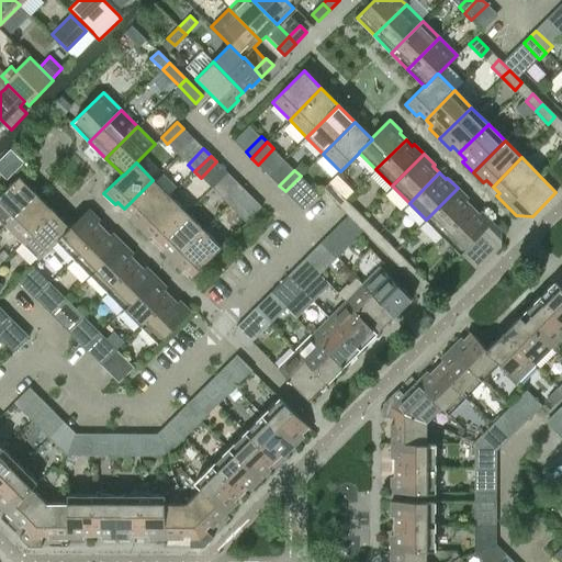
[(0,221),(4,225),(36,193),(19,176),(0,194),(0,221)]
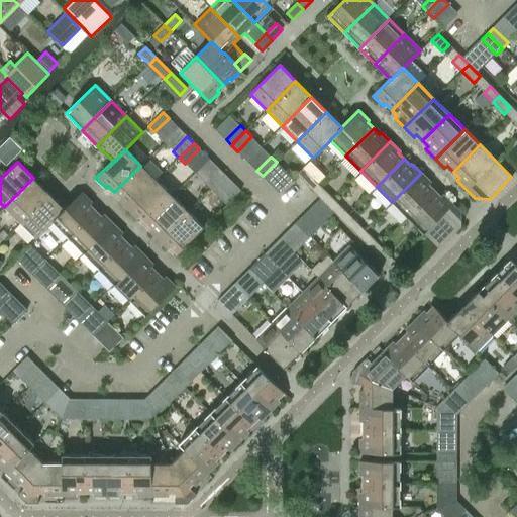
[(283,168),(277,162),(263,176),(268,182),(283,168)]
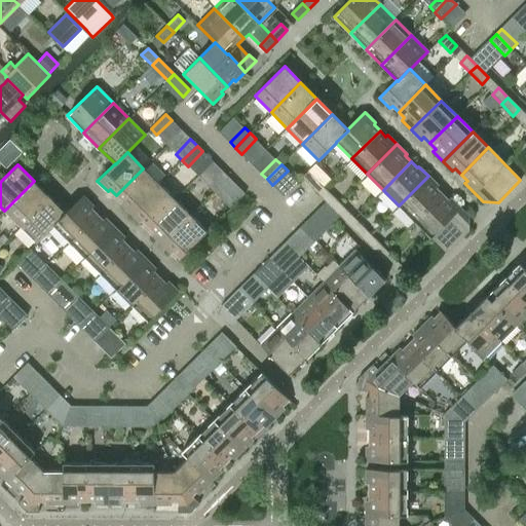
[(119,203),(129,213),(159,184),(143,168),(116,195),(122,201),(119,203)]
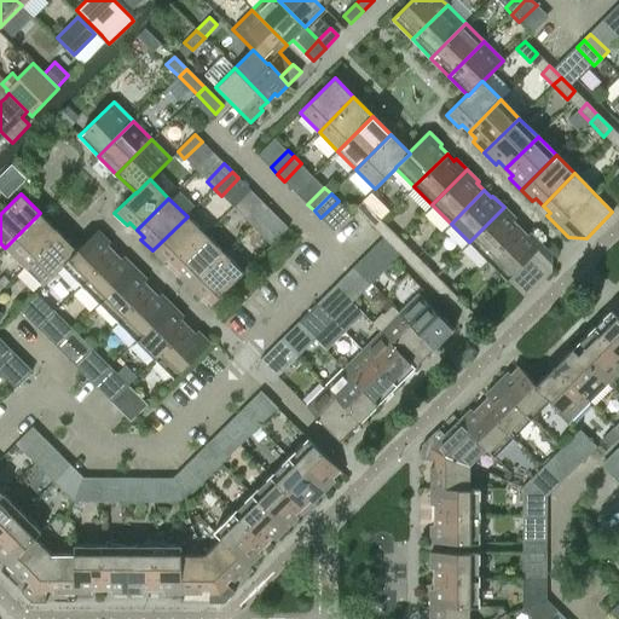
[(261,201),(244,219),(252,226),(268,208),(261,201)]
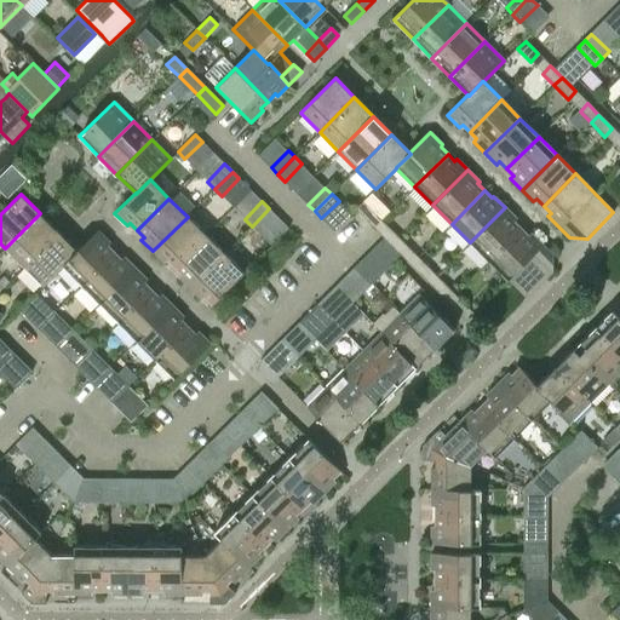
[(373,227),(380,219),(366,204),(359,212),(373,227)]
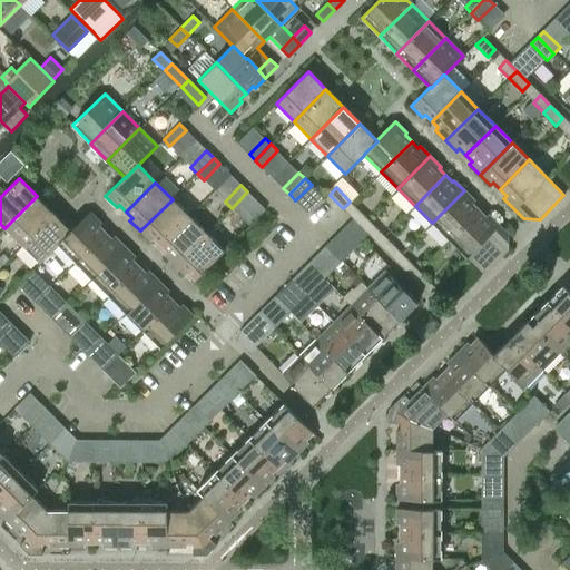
[(480,209),(473,203),(474,202),(464,190),(432,223),(449,239),(480,209)]
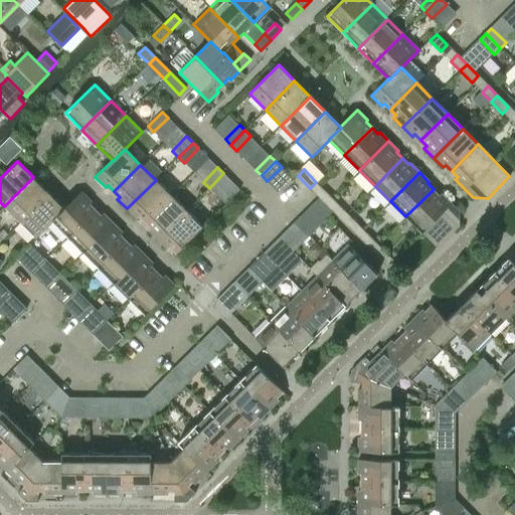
[(229,179),(223,173),(209,188),(214,193),(229,179)]
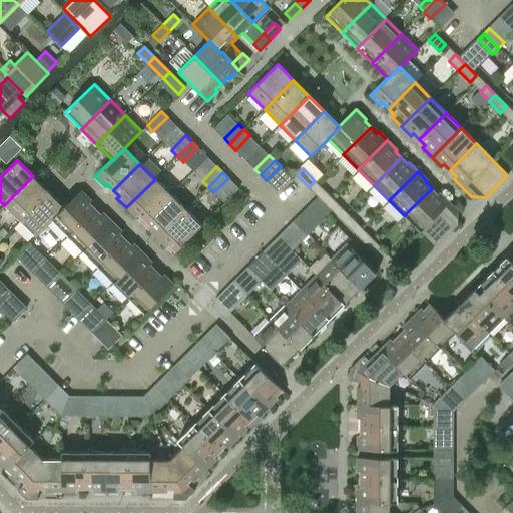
[(48,192),(33,176),(4,205),(19,221),(48,192)]
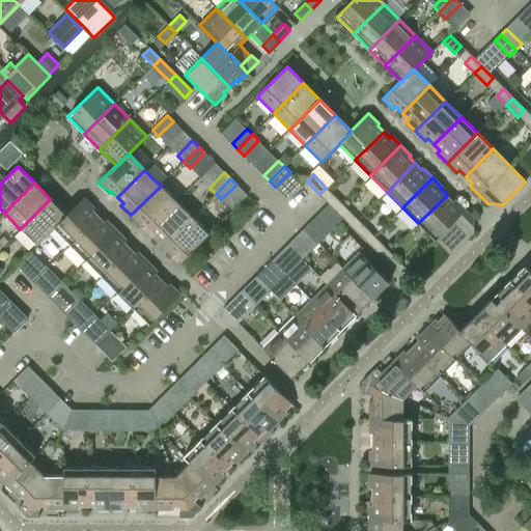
[(142,222),(148,228),(176,201),(161,186),(131,215),(140,225),(142,222)]
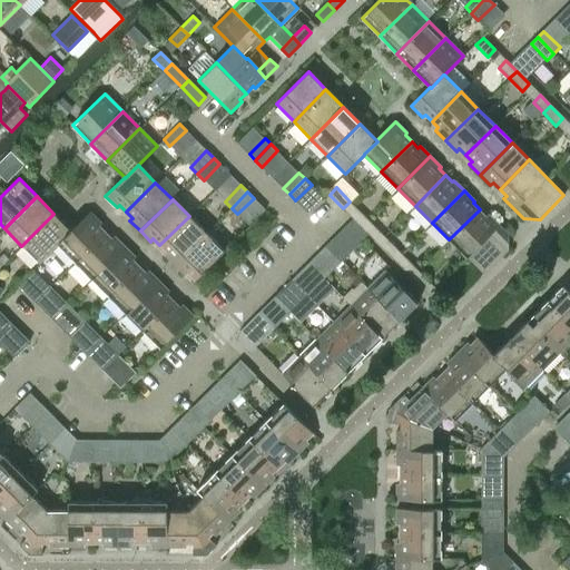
[(467,257),(499,225),(481,207),(480,209),(449,239),(467,257)]
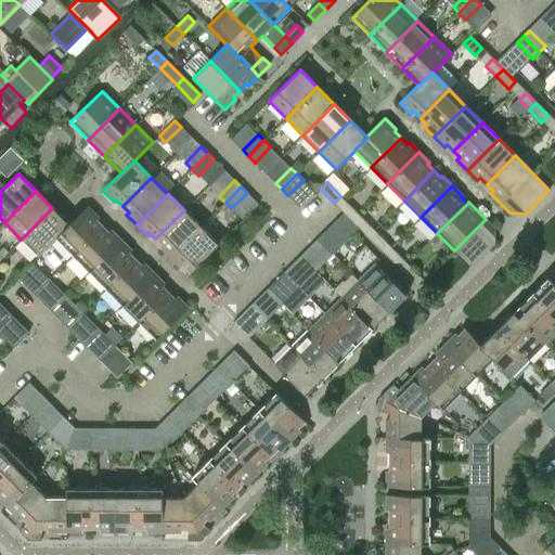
[(343,211),(351,220),(358,214),(349,205),(343,211)]
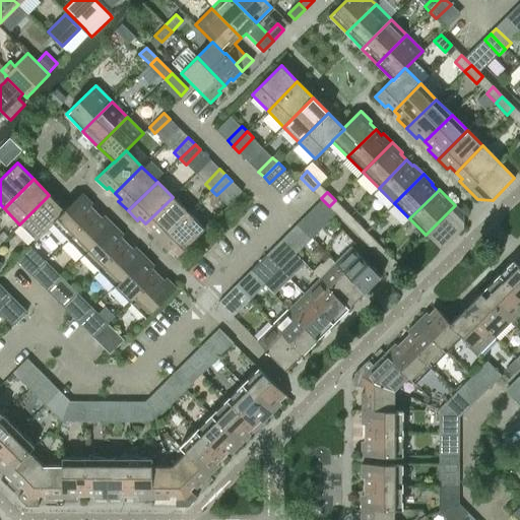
[(96,211),(90,205),(91,203),(81,193),(64,210),(65,210),(53,222),(53,223),(68,239),(96,211)]
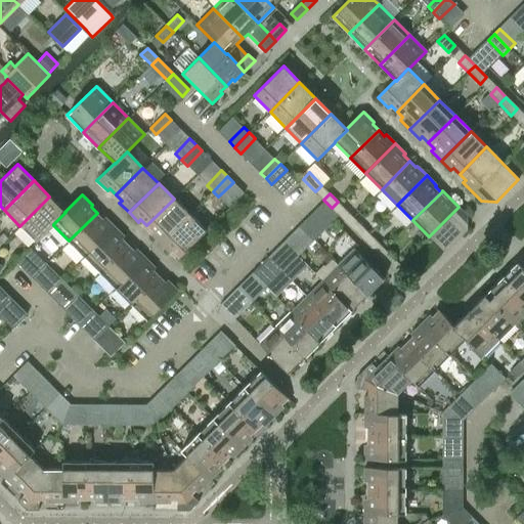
[(64,212),(49,197),(19,226),(37,243),(53,225),(53,224),(66,212),(64,212)]
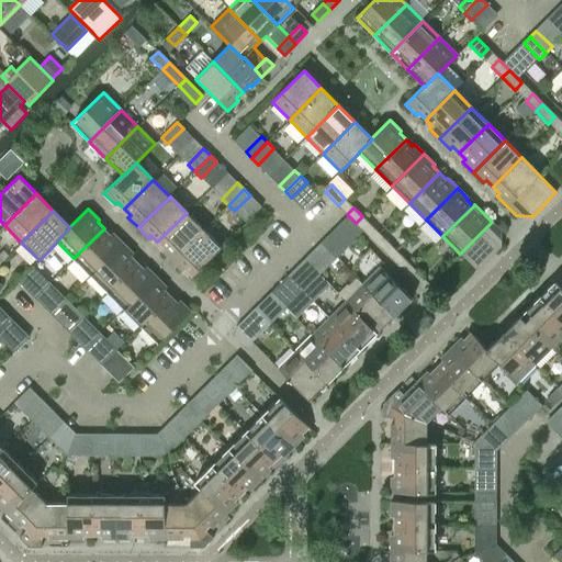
[(171,261),(203,229),(187,213),(157,242),(164,248),(161,251),(171,261)]
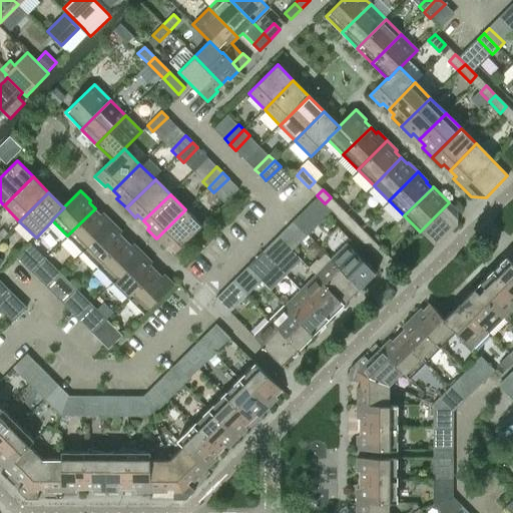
[(344,210),(331,197),(325,203),(338,216),(344,210)]
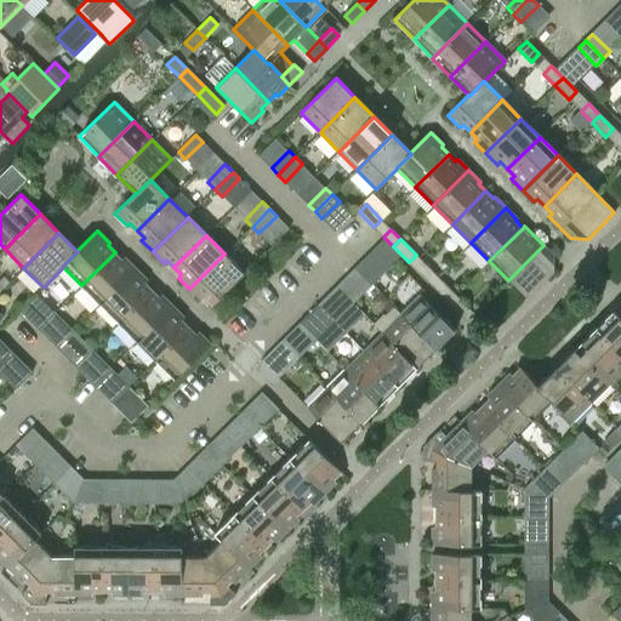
[(543,245),(508,280),(527,300),(553,273),(553,256),(543,245)]
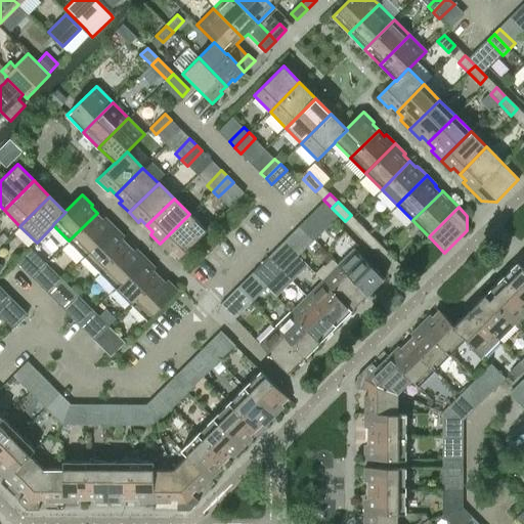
[(115,227),(104,217),(103,219),(97,213),(69,241),(85,256),(115,227)]
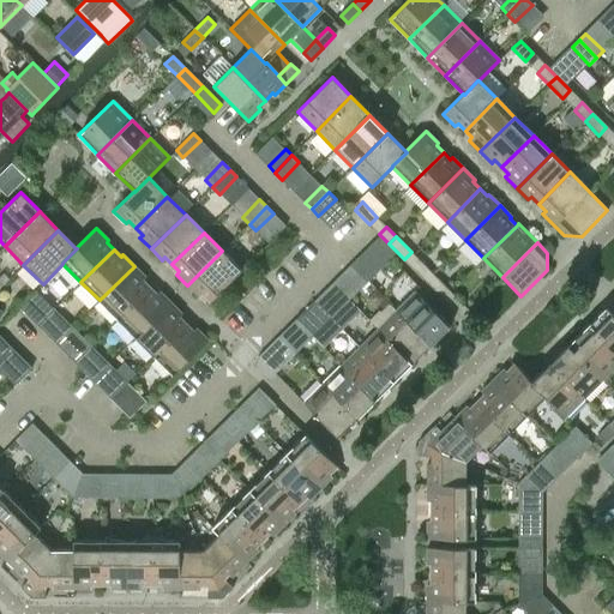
[(210,302),(241,270),(222,251),(187,286),(199,296),(202,294),(210,302)]
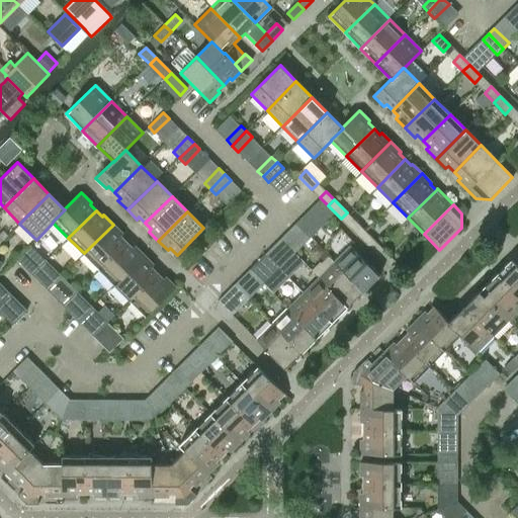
[(295,224),(310,238),(316,232),(301,218),(295,224)]
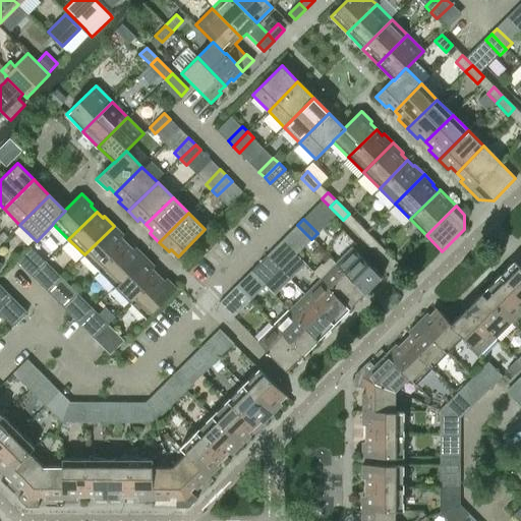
[(352,230),(360,238),(366,232),(359,224),(352,230)]
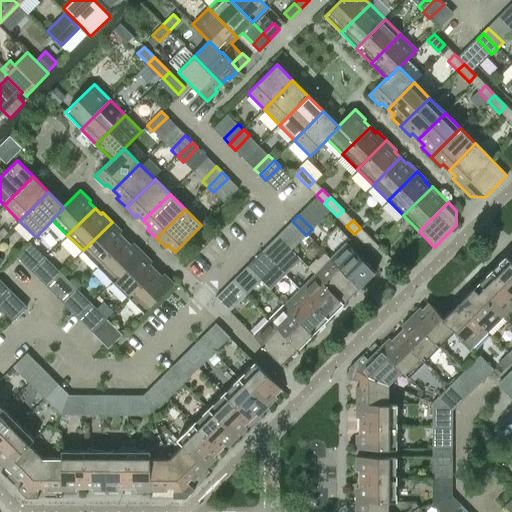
[(300,241),(306,235),(292,221),(286,227),(300,241)]
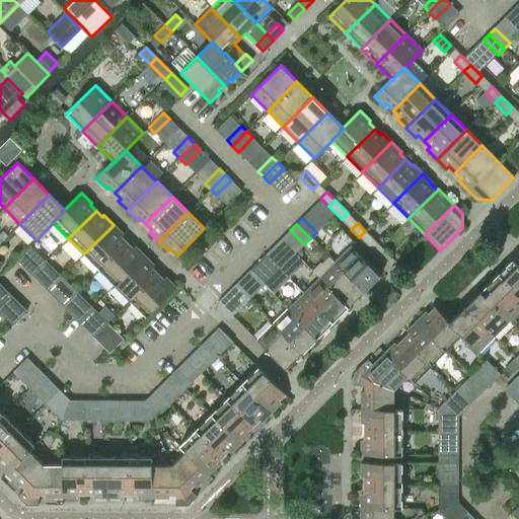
[(127,241),(121,235),(123,234),(114,225),(84,253),(99,270),(127,241)]
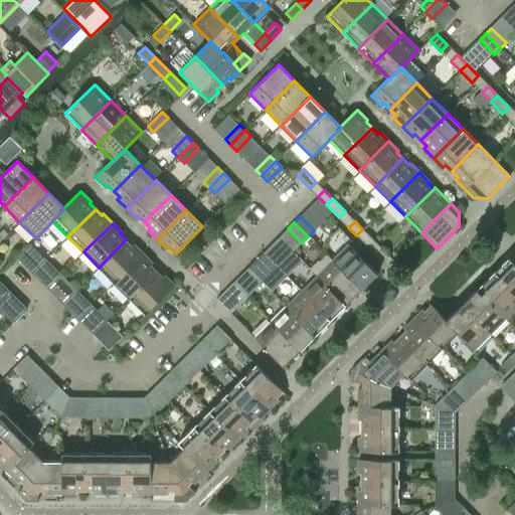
[(375,242),(362,229),(356,235),(369,248),(375,242)]
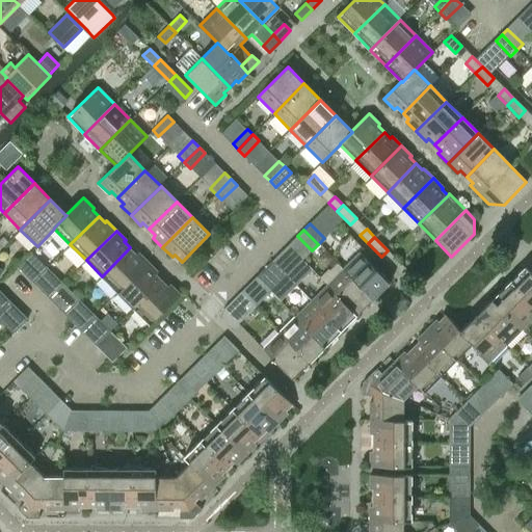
[(148,262),(138,253),(136,254),(130,247),(102,276),(117,292),(148,262)]
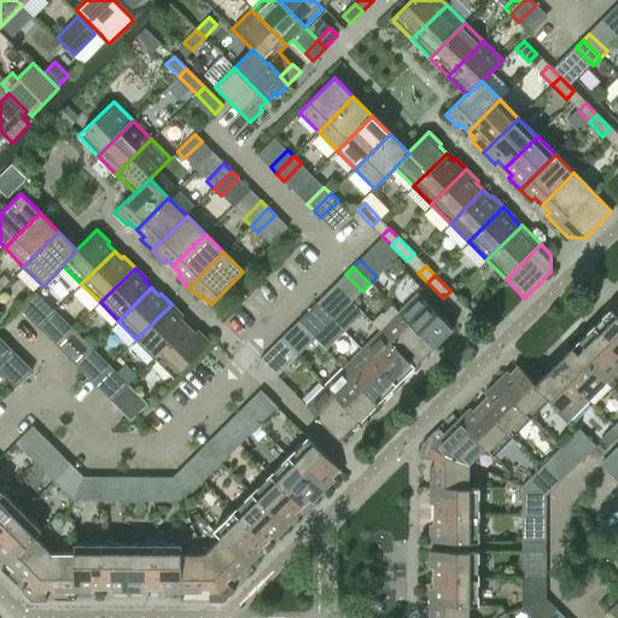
[(36,292),(19,309),(27,316),(44,299),(36,292)]
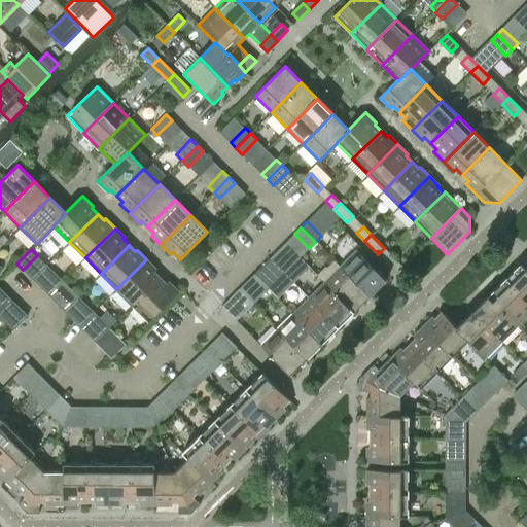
[(340,267),(370,296),(386,280),(356,250),(340,267)]
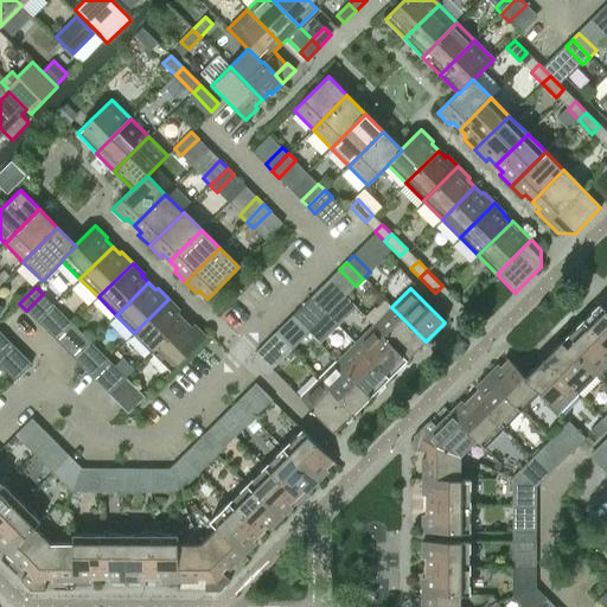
[(310,298),(326,314),(333,307),(317,291),(310,298)]
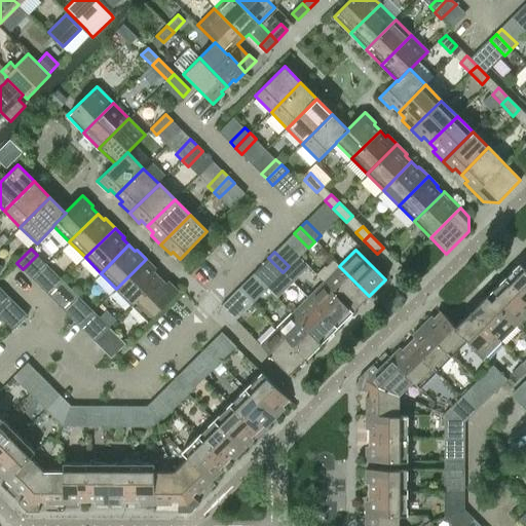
[(276,278),(283,272),(268,258),(262,264),(276,278)]
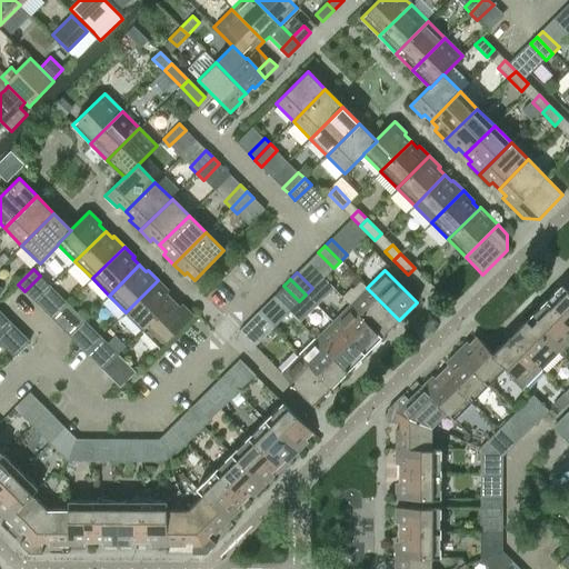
[(435,288),(426,279),(419,286),(427,295),(435,288)]
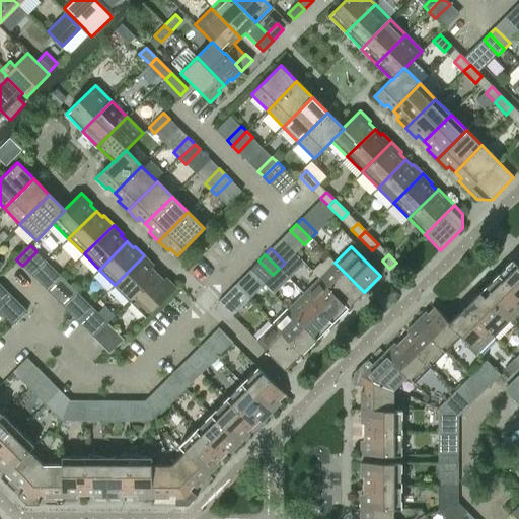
[(158,273),(152,267),(153,266),(144,255),(115,285),(130,300),(158,273)]
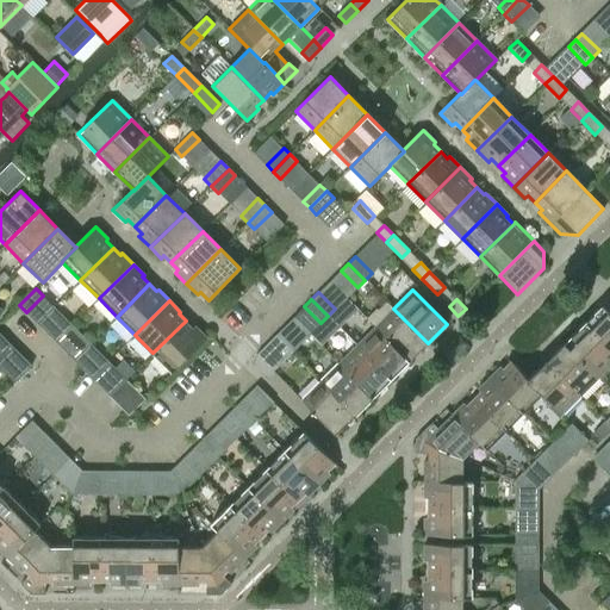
[(583,325),(609,352),(609,313),(602,306),(583,325)]
